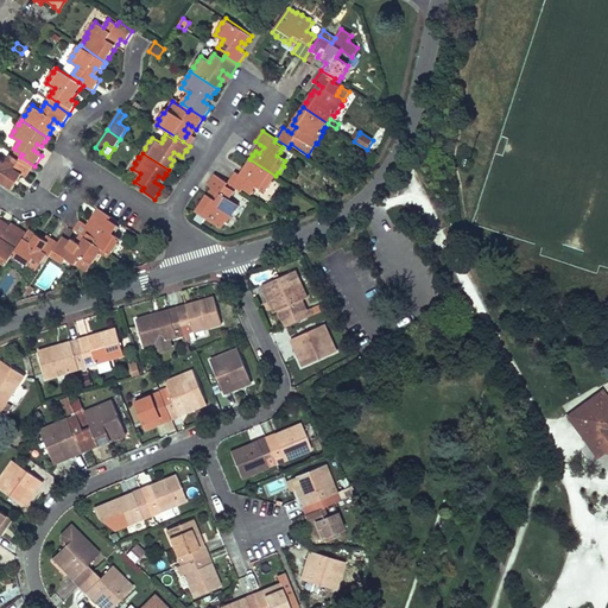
[(0,181),(13,190),(16,185),(18,181),(14,178),(18,172),(23,175),(26,177),(35,166),(20,157),(19,160),(10,154),(7,158),(8,159),(5,163),(0,158),(0,181)]
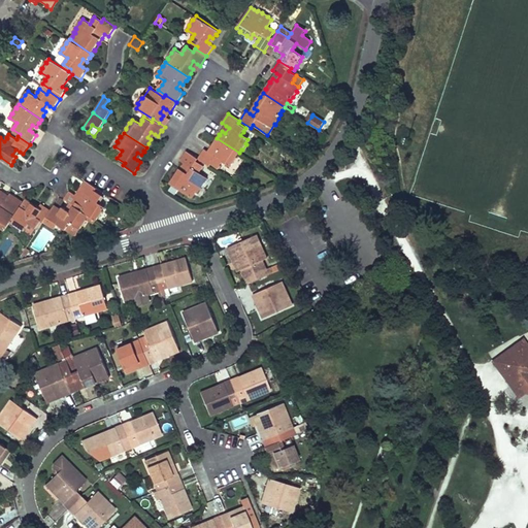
[(198,159),(209,166),(211,164),(219,169),(221,165),(223,162),(230,166),(233,162),(234,163),(237,158),(236,157),(239,153),(217,138),(213,141),(215,142),(211,146),(216,149),(211,154),(208,152),(204,149),(198,159)]
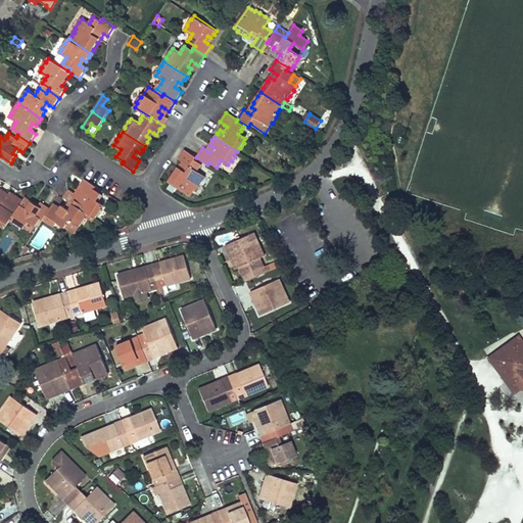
[(169,182),(190,196),(193,192),(192,192),(194,188),(195,189),(198,185),(199,186),(202,180),(204,176),(197,171),(199,168),(200,168),(202,164),(194,159),(196,157),(185,149),(179,159),(182,161),(186,163),(182,170),(179,167),(176,171),(171,177),(172,178),(169,182)]
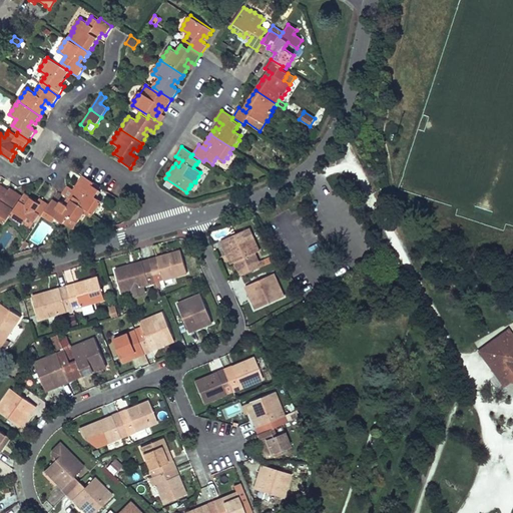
[(69,198),(72,200),(86,209),(93,214),(96,210),(96,211),(100,205),(99,205),(102,201),(95,197),(99,190),(92,185),(94,183),(83,175),(77,185),(84,189),(80,195),(73,190),(67,186),(62,194),(69,198)]
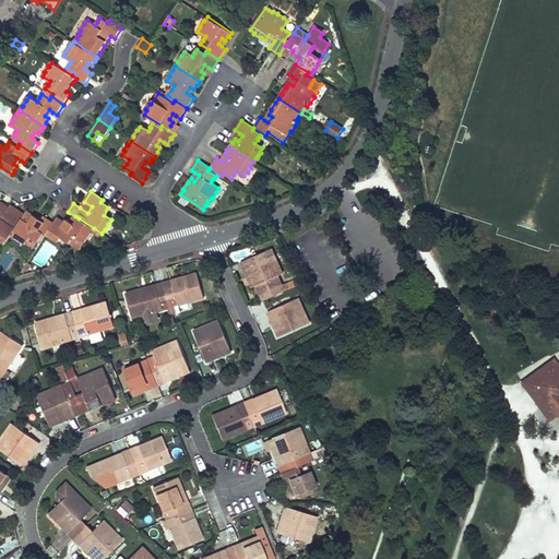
[(10,207),(0,201),(0,241),(0,242),(1,241),(6,244),(11,235),(25,214),(16,209),(15,211),(10,207)]
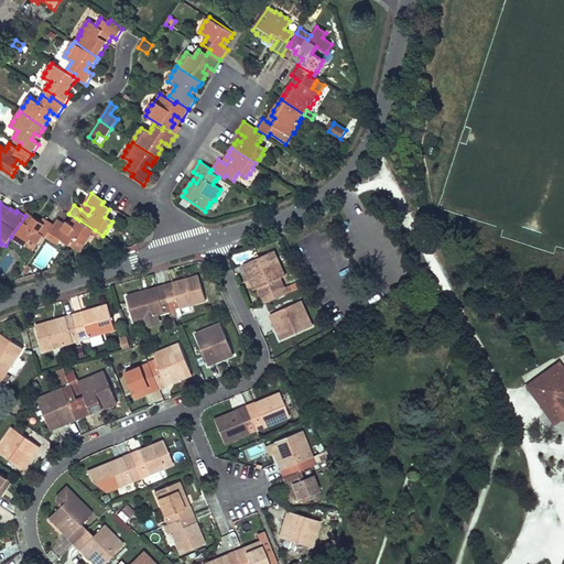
[(80,209),(88,215),(93,208),(85,204),(80,209)]
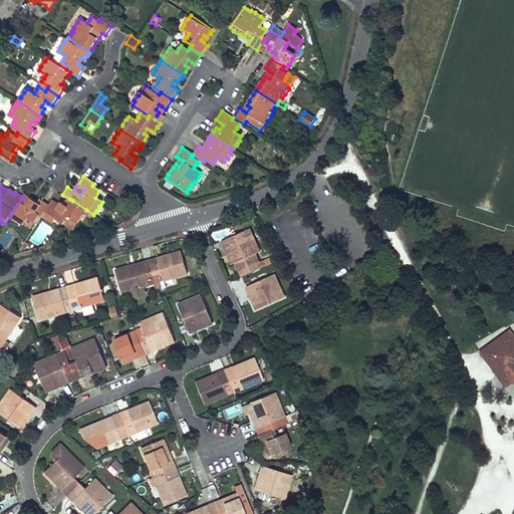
[(25,194),(23,197),(10,216),(14,219),(19,223),(19,222),(23,225),(30,229),(39,215),(42,217),(45,212),(49,205),(40,199),(37,203),(28,197),(28,196),(25,194)]
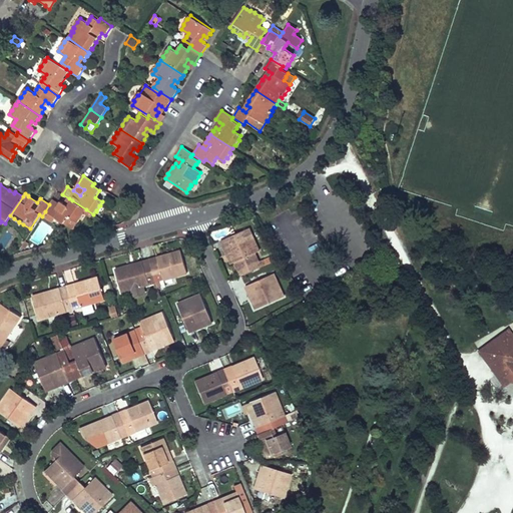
[(53,199),(49,204),(45,211),(55,217),(63,223),(64,223),(73,229),(77,222),(80,219),(81,219),(84,214),(84,213),(86,209),(72,200),(68,206),(65,204),(61,201),(59,204),(53,199)]
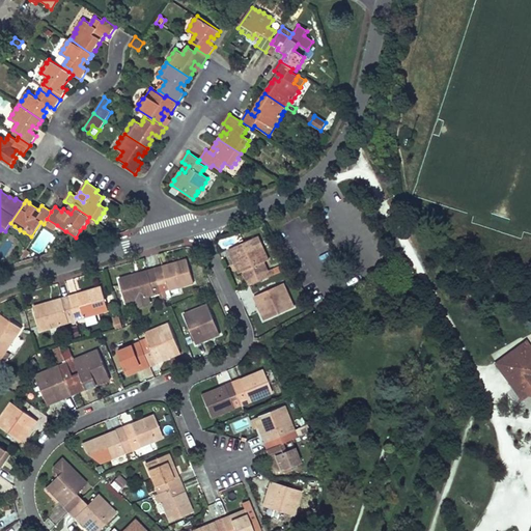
[(57,225),(47,219),(44,224),(54,230),(57,225)]
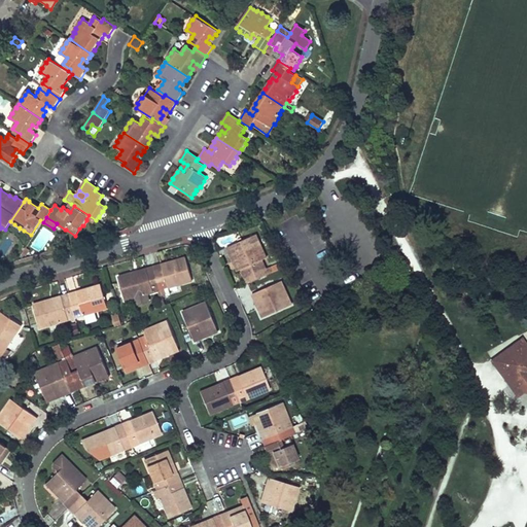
[(40,252),(53,233),(41,226),(30,245),(40,252)]
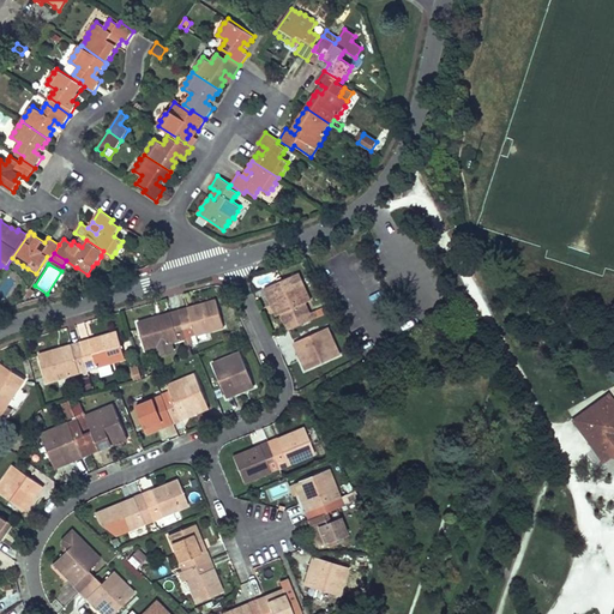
[(311,301),(298,274),(264,288),(272,305),(276,302),(281,314),(288,330),(312,320),(309,314),(305,304),(311,301)]
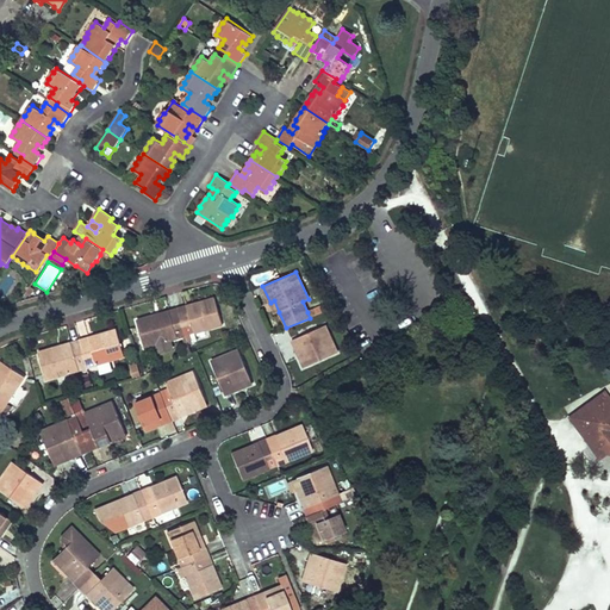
[(223,324),(215,298),(198,303),(192,304),(194,310),(190,311),(187,306),(179,309),(186,336),(223,324)]
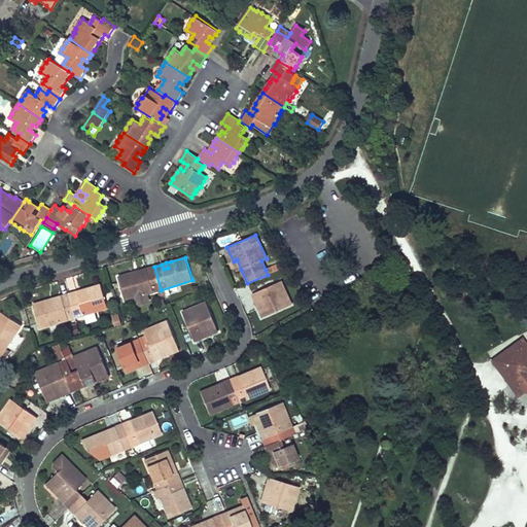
[(271,268),(273,272),(285,267),(283,262),(271,268)]
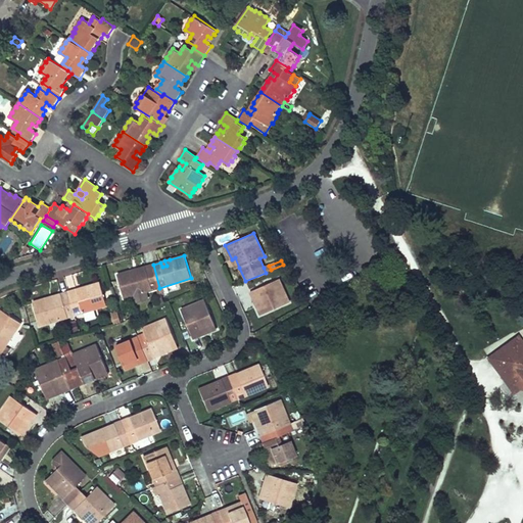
[(159,288),(153,265),(145,267),(146,270),(134,274),(133,271),(117,275),(124,298),(134,295),(146,292),(159,288)]
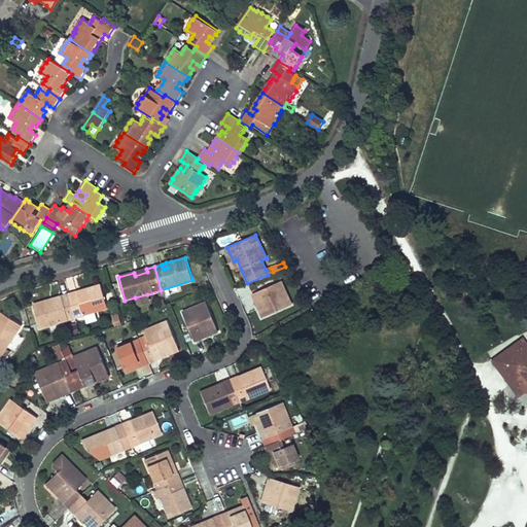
[(252,294),(258,308),(262,306),(267,316),(291,305),(281,281),(252,294)]
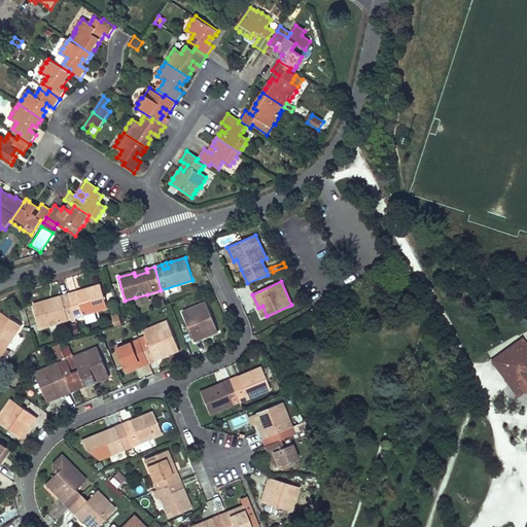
[(75,316),(76,317),(107,308),(101,285),(90,288),(81,290),(82,295),(78,296),(77,291),(69,293),(75,316)]
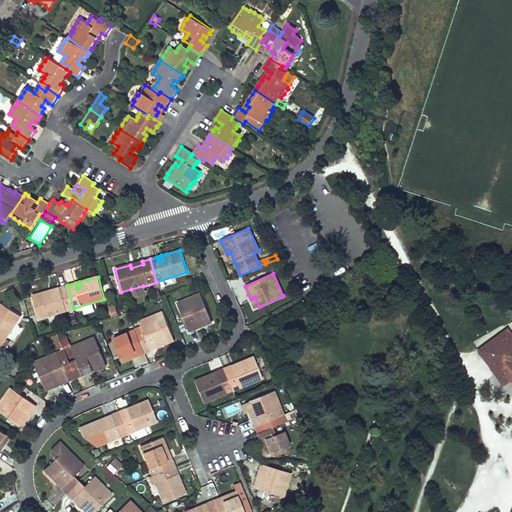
[(73,307),(67,285),(60,288),(61,291),(48,294),(48,291),(32,296),(39,319),(67,311),(66,309),(73,307)]
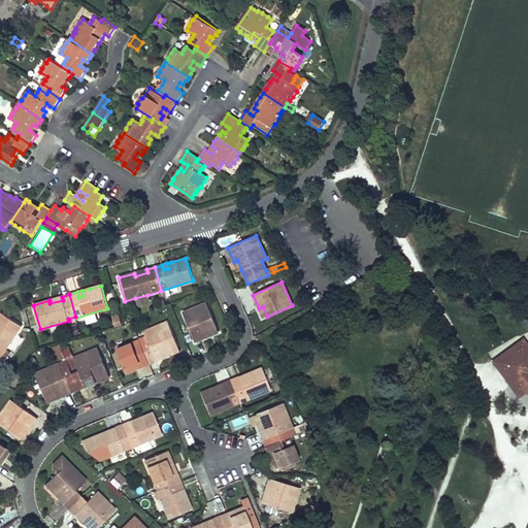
[(150,302),(147,295),(135,298),(137,305),(150,302)]
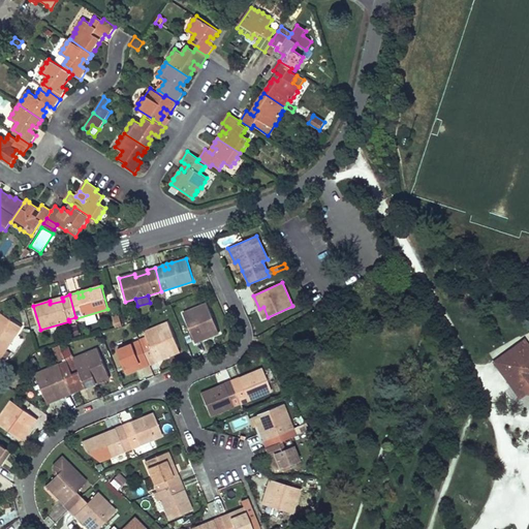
[(183,313),(195,343),(209,337),(208,333),(218,329),(208,304),(183,313)]
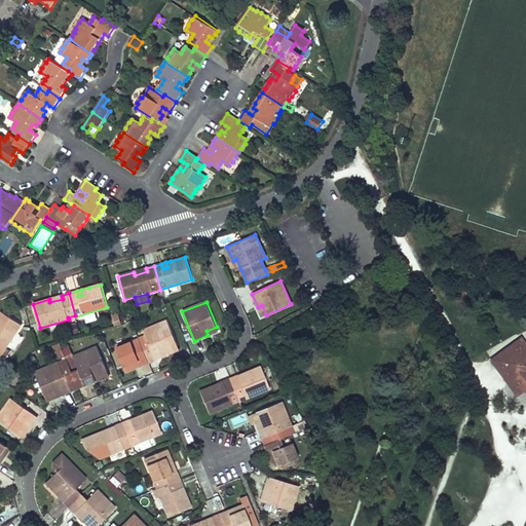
[(262,305),(258,307),(260,311),(263,317),(266,315),(262,305)]
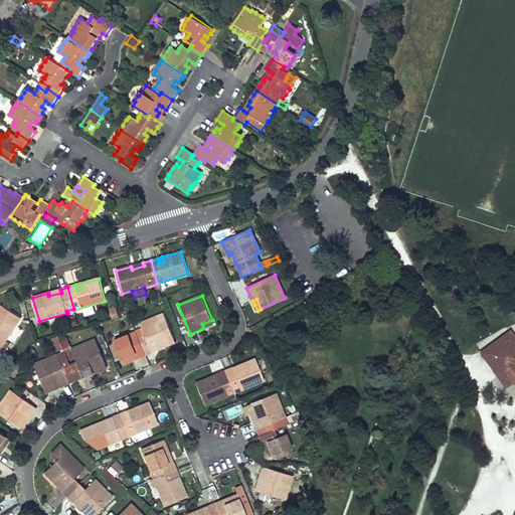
[(0,348),(0,349),(20,318),(1,305),(0,306),(0,348)]
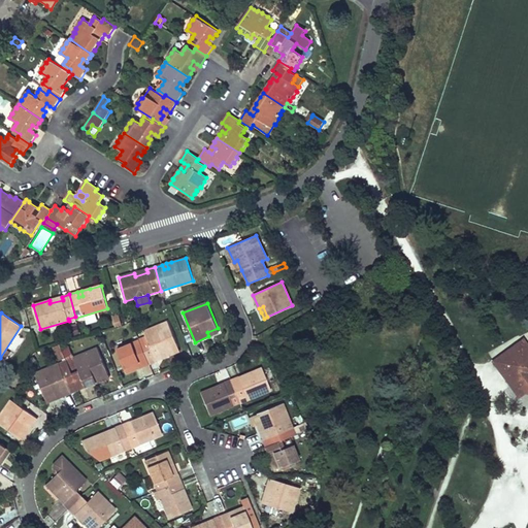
[(178,348),(168,322),(143,332),(146,337),(139,340),(149,364),(170,355),(168,352),(178,348)]
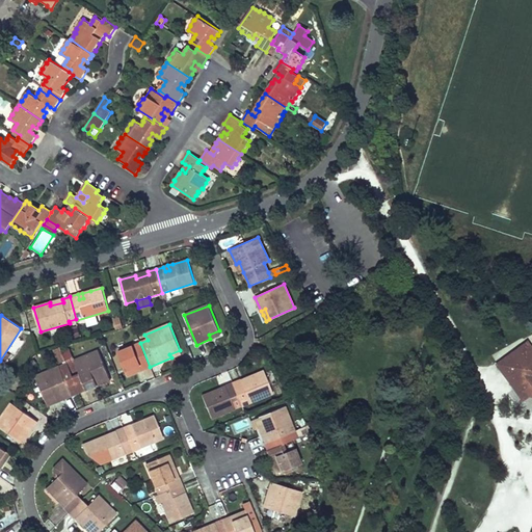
[(150,367),(140,343),(135,345),(117,352),(128,376),(136,372),(134,368),(140,365),(142,370),(150,367)]
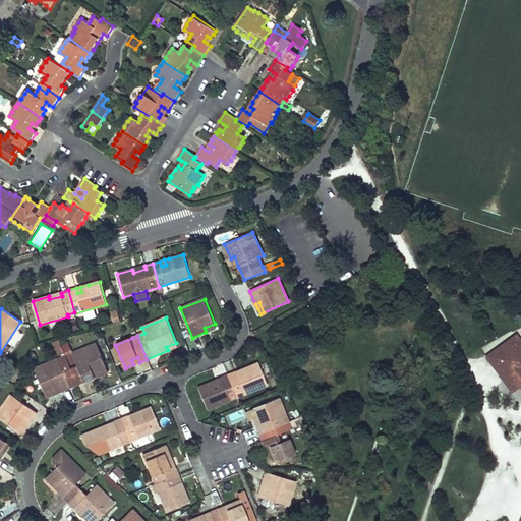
[(516,336),(511,340),(515,345),(520,341),(516,336)]
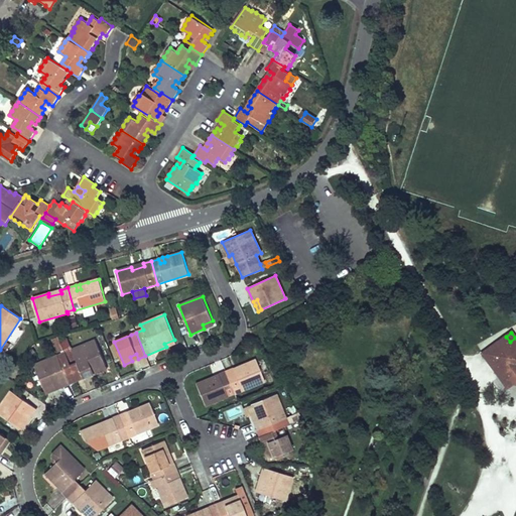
[(63,350),(58,337),(51,340),(56,353),(63,350)]
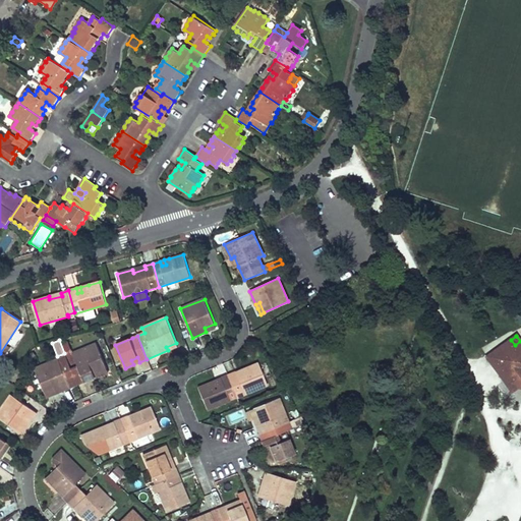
[(520,342),(520,341),(515,345),(511,340),(493,353),(497,358),(491,362),(504,381),(510,377),(518,388),(520,388),(520,342)]
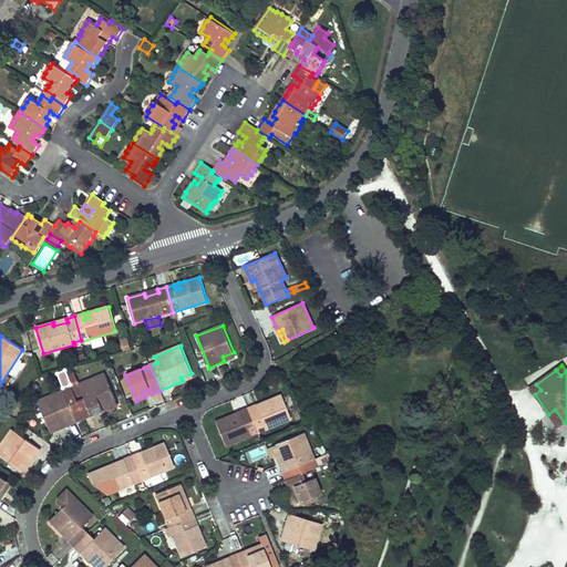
[(78,402),(84,419),(101,412),(107,410),(105,405),(116,401),(104,373),(79,384),(85,399),(78,402)]
